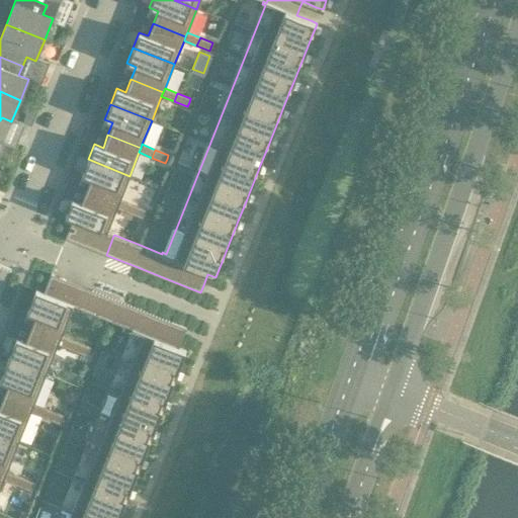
[(88,159),(82,175),(90,178),(85,191),(118,203),(119,199),(130,176),(88,159)]
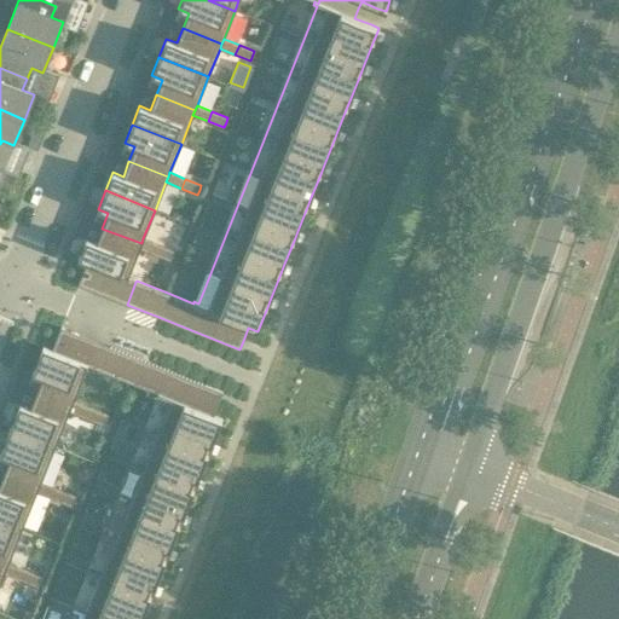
[(86,238),(79,259),(87,262),(106,270),(127,278),(128,277),(139,248),(142,243),(102,229),(97,243),(86,238)]
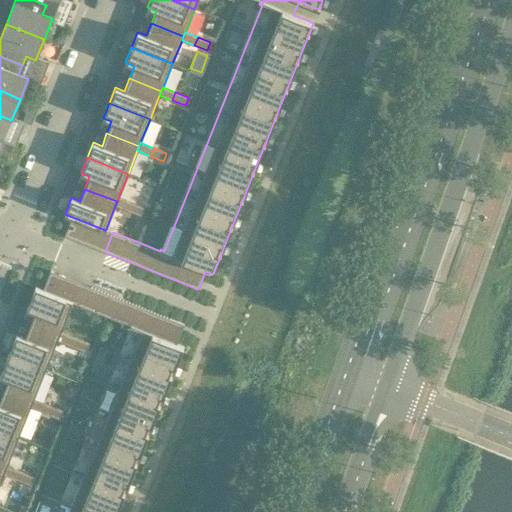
[(117,201),(115,205),(128,211),(131,203),(118,197),(117,201)]
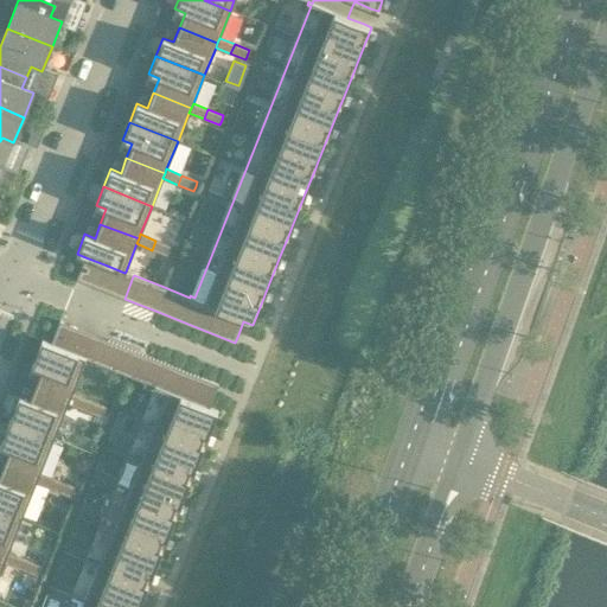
[(155,241),(152,250),(167,256),(168,251),(171,247),(155,241)]
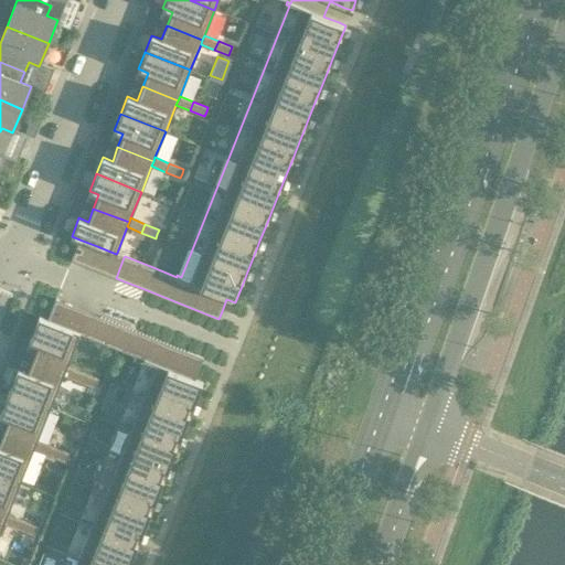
[(80,240),(71,260),(72,260),(84,265),(85,265),(86,265),(87,265),(88,265),(89,264),(91,264),(91,263),(92,262),(97,247),(97,246),(80,240)]
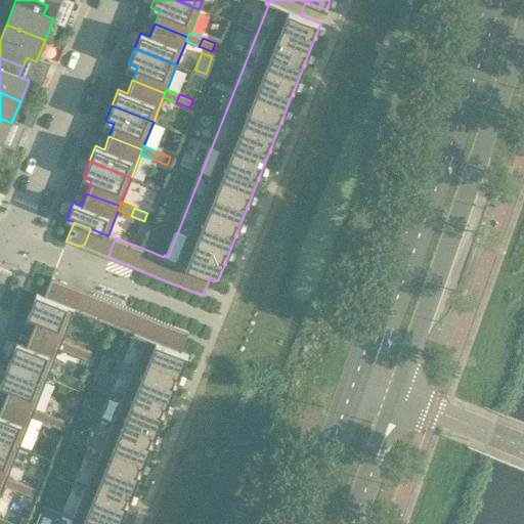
[(51,277),(44,296),(60,303),(67,289),(67,288),(67,287),(67,286),(67,285),(66,285),(66,284),(64,282),(63,282),(62,281),(52,277),(51,277)]
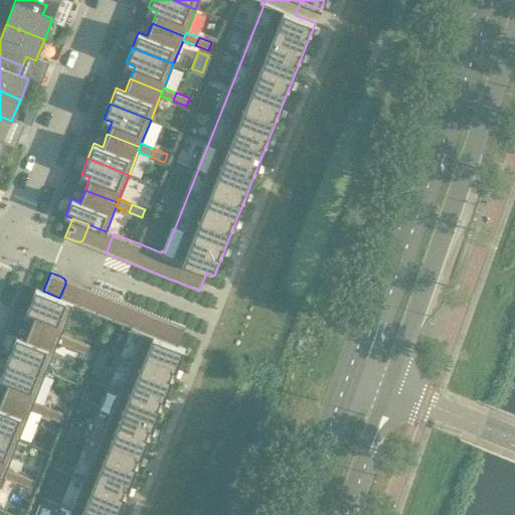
[(35,289),(26,310),(35,314),(30,327),(58,338),(60,334),(71,304),(72,303),(59,298),(43,291),(35,289)]
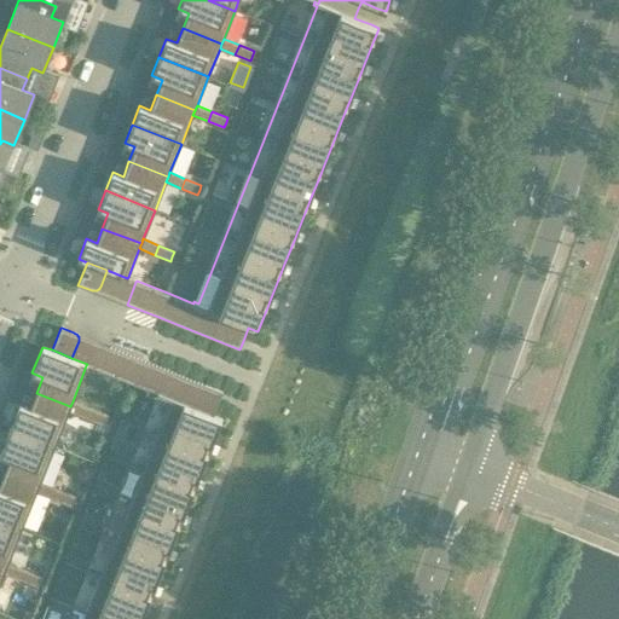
[(140,618),(151,595),(155,585),(166,560),(169,550),(179,524),(184,514),(194,489),(197,480),(208,453),(212,444),(223,418),(213,415),(219,400),(223,393),(223,392),(142,359),(111,347),(110,347),(100,369),(100,371),(128,382),(157,393),(156,395),(161,398),(71,618),(140,618)]
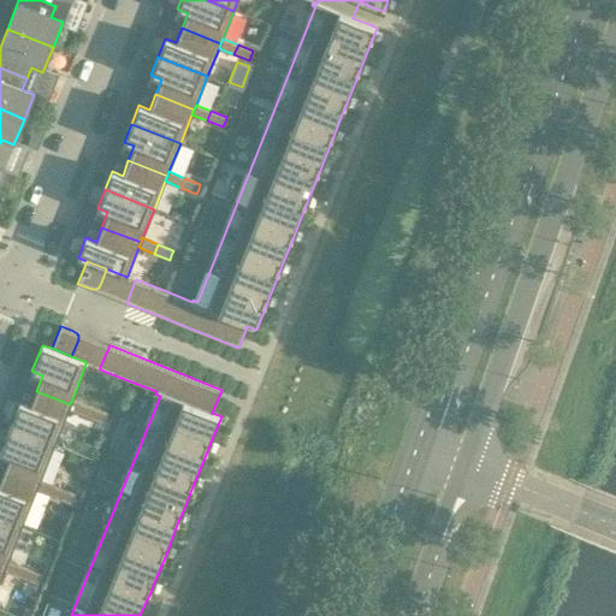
[(19,402),(10,427),(54,444),(67,409),(70,404),(36,391),(30,406),(19,402)]
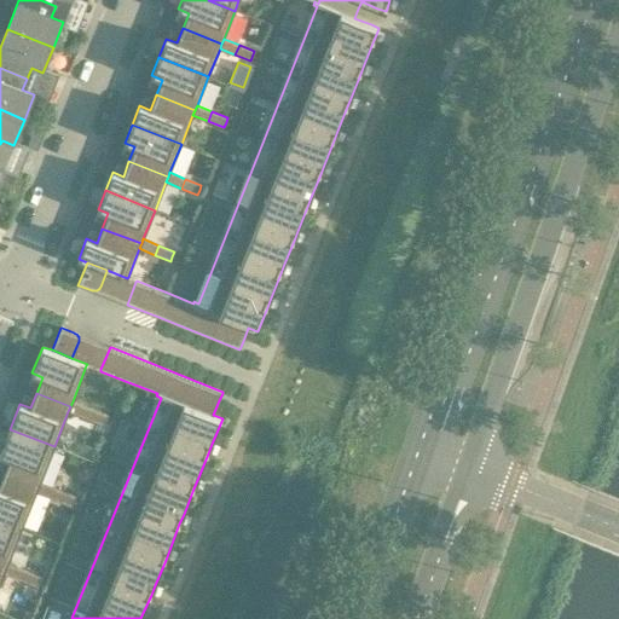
[(70,406),(68,411),(86,418),(90,409),(73,401),(70,406)]
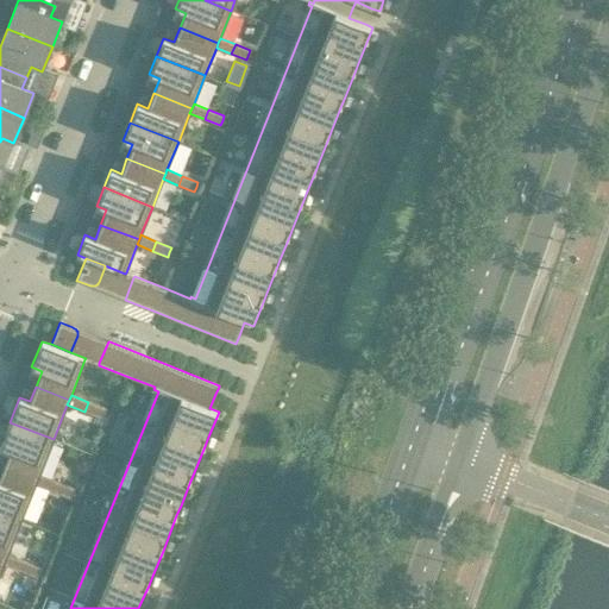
[(88,402),(85,412),(102,419),(105,414),(106,409),(88,402)]
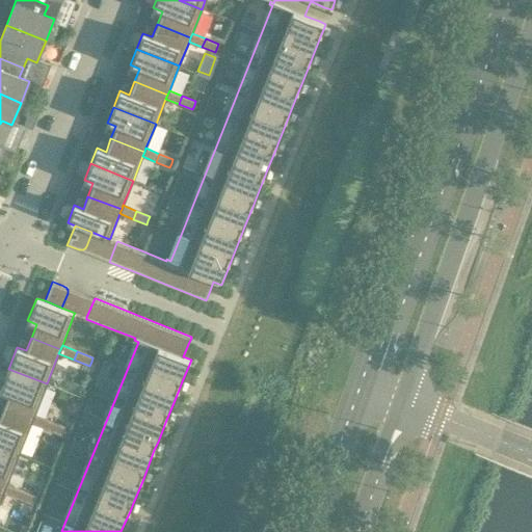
[(8,369),(0,389),(0,390),(8,394),(3,407),(32,419),(34,415),(47,383),(8,369)]
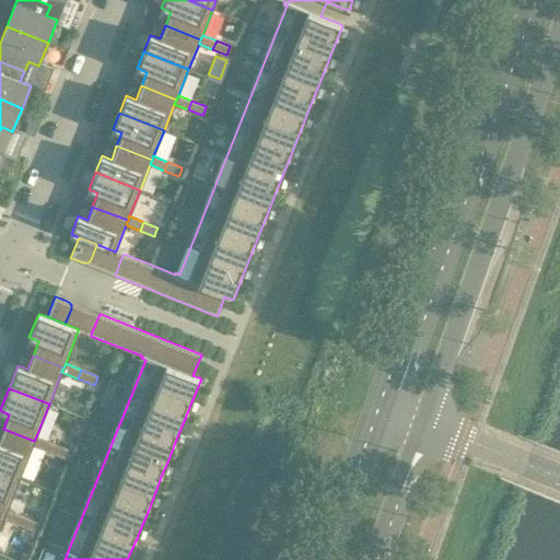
[(0,469),(20,478),(33,445),(34,441),(3,429),(0,435),(0,469)]
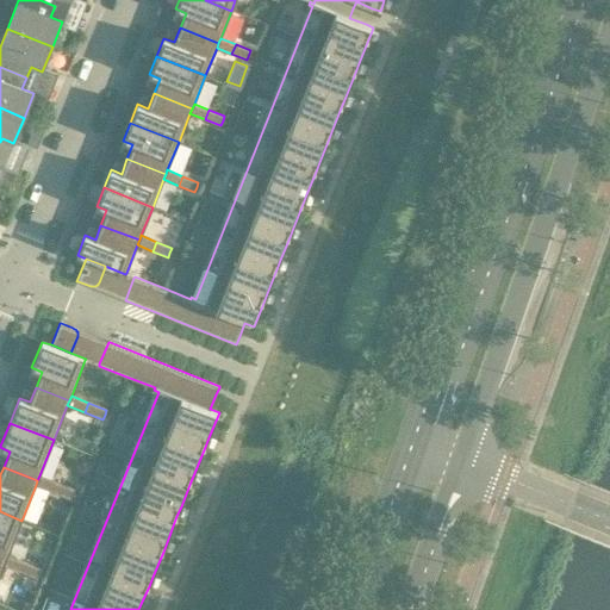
[(37,480),(36,485),(53,492),(57,483),(39,475),(37,480)]
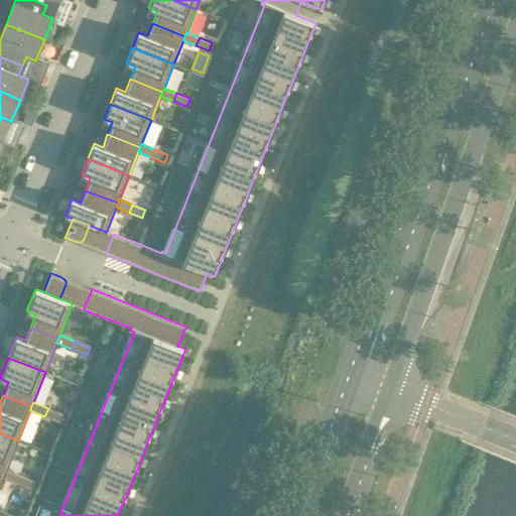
[(48,408),(44,416),(59,422),(61,418),(62,414),(48,408)]
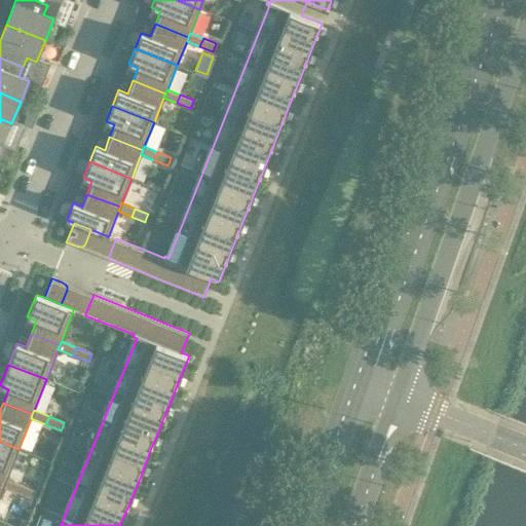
[(0,441),(0,481),(5,483),(6,479),(19,449),(0,441)]
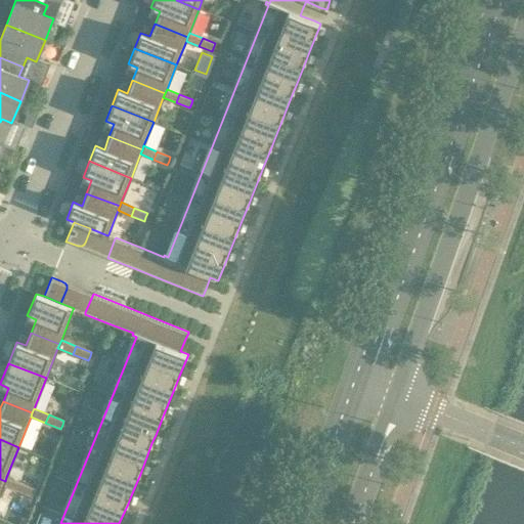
[(5,481),(3,485),(18,491),(22,483),(6,477),(5,481)]
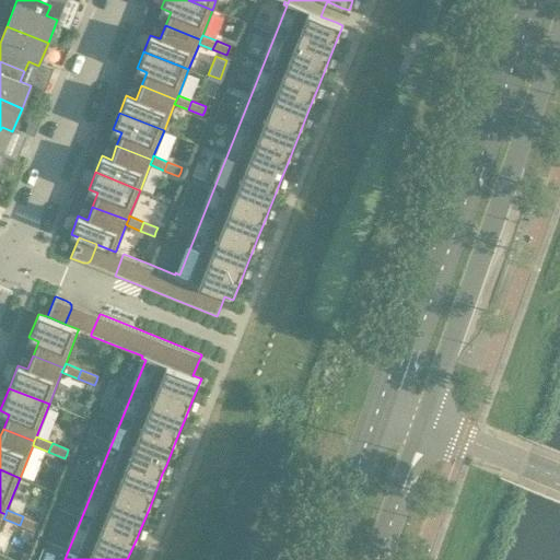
[(23,516),(20,525),(35,532),(37,527),(39,523),(23,516)]
